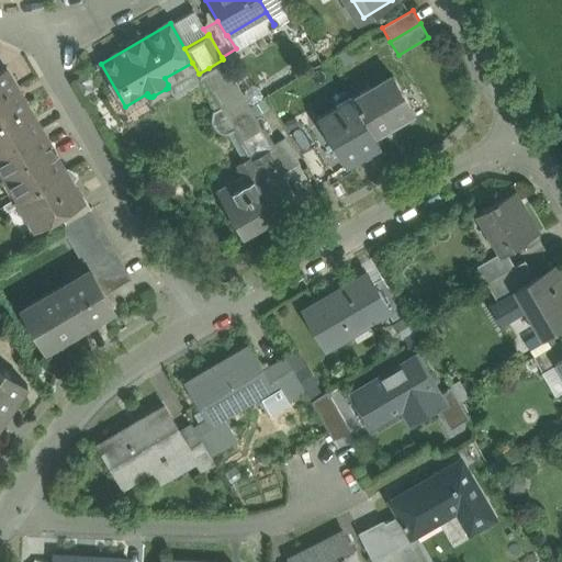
[(271,145),(223,59),(209,68),(212,72),(205,77),(221,105),(214,109),(213,113),(212,120),(214,125),(217,130),(228,134),(235,130),(253,159),(269,150),(271,148),(270,145),(271,145)]
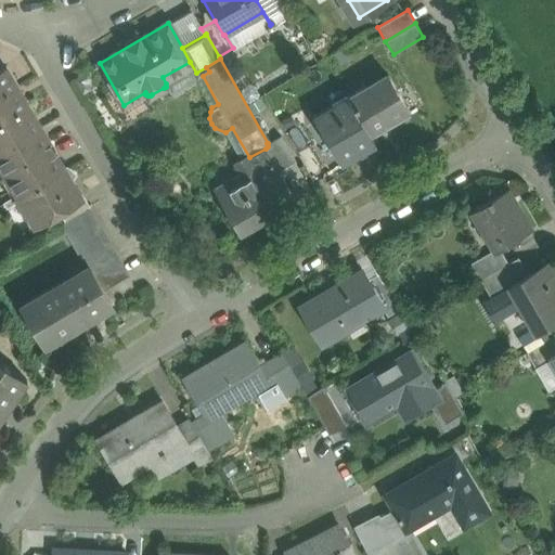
[(2,67),(0,68),(0,95),(14,88),(15,88),(16,87),(12,78),(9,77),(2,67)]
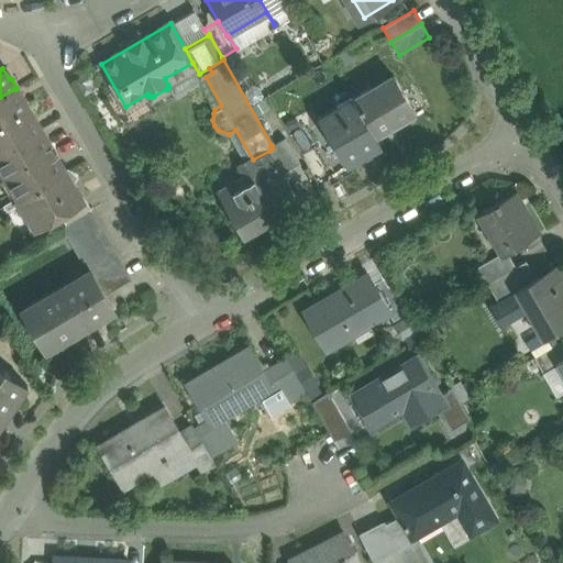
[(394,76),(372,88),(370,87),(352,97),(374,134),(414,110),(394,76)]
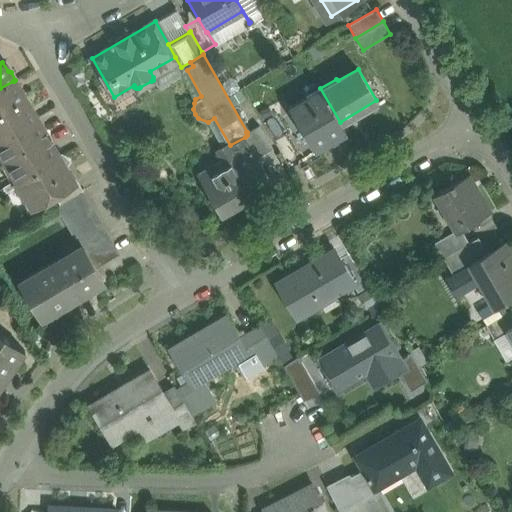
[(13,81),(0,88),(0,113),(26,99),(21,90),(18,89),(14,81),(13,81)]
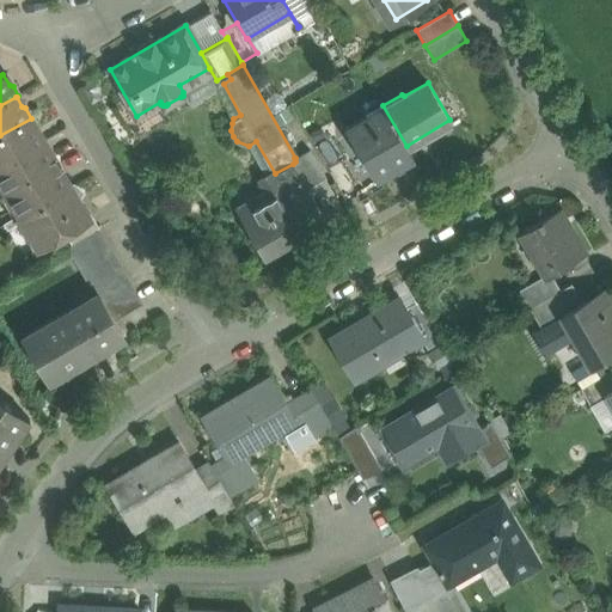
[(407,146),(383,105),(365,116),(368,123),(350,134),(377,178),(414,157),(407,146)]
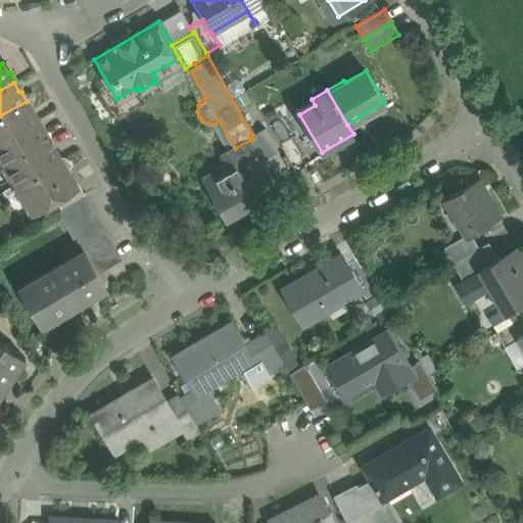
[(27,101),(0,115),(0,141),(38,120),(37,120),(35,121),(31,113),(32,110),(27,101)]
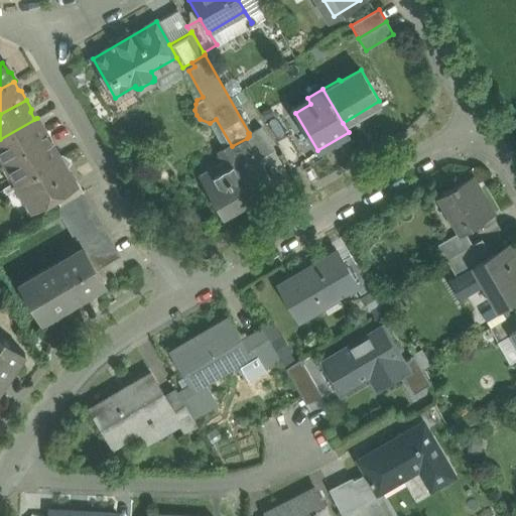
[(37,118),(0,139),(0,151),(16,180),(58,155),(37,118)]
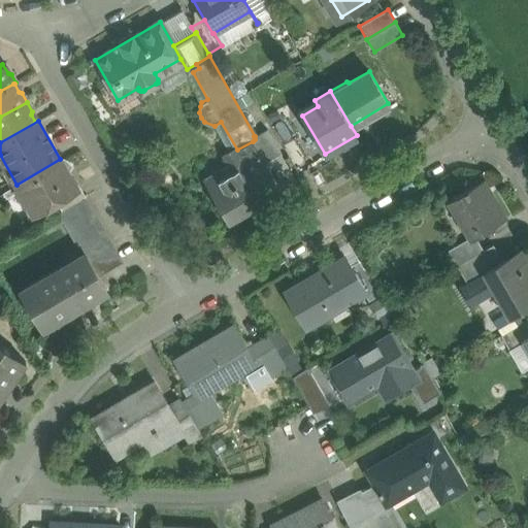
[(255,136),(254,136),(255,139),(253,141),(265,163),(282,153),(267,129),(255,136)]
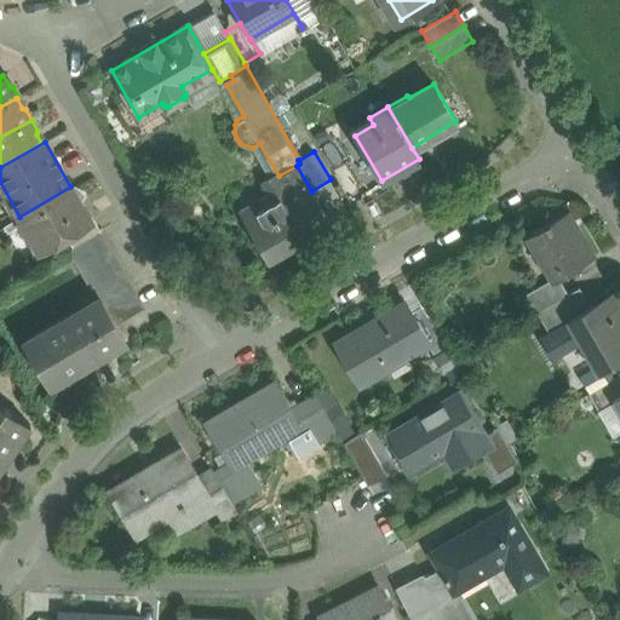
[(311,191),(297,166),(279,176),(277,177),(287,193),(247,216),(274,263),(276,262),(274,258),(296,246),(294,244),(329,222),(311,191)]
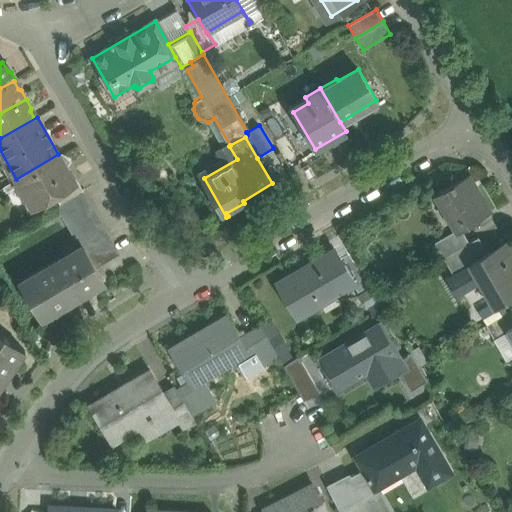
[(16,179),(2,187),(6,192),(20,185),(32,207),(54,194),(74,182),(73,180),(58,154),(16,179)]
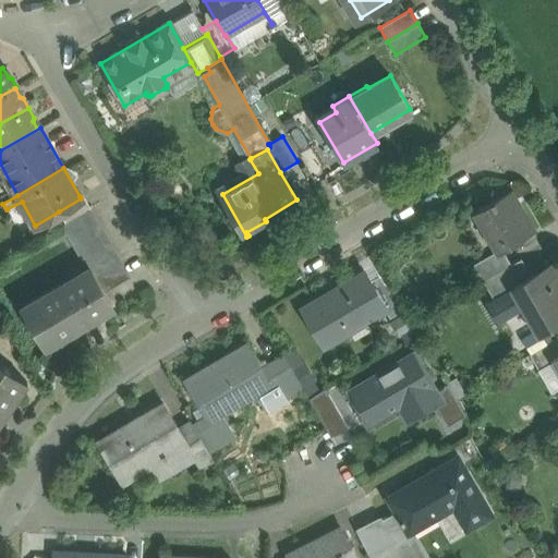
[(509,189),(471,211),(494,252),(498,249),(499,251),(501,249),(533,230),(509,189)]
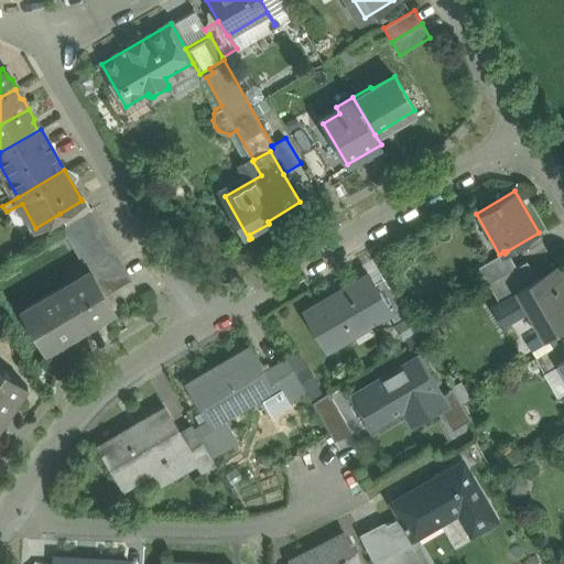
[(82,201),(60,214),(66,225),(89,212),(82,197),(80,198),(82,201)]
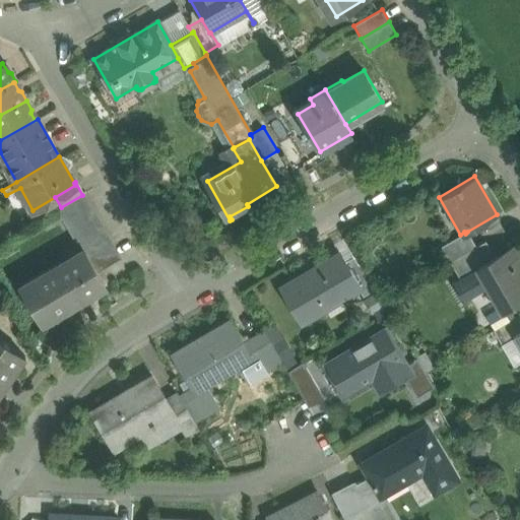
[(120,258),(82,195),(61,207),(58,209),(77,242),(78,241),(83,250),(95,271),(101,268),(101,269),(120,258)]
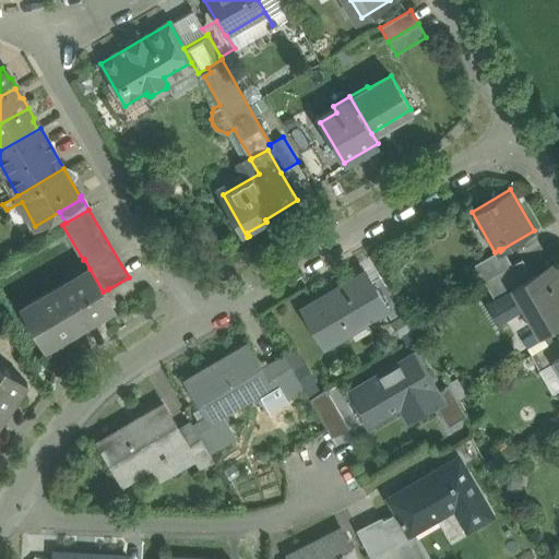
[(495,252),(474,264),(483,281),(511,264),(502,249),(500,251),(499,249),(495,252)]
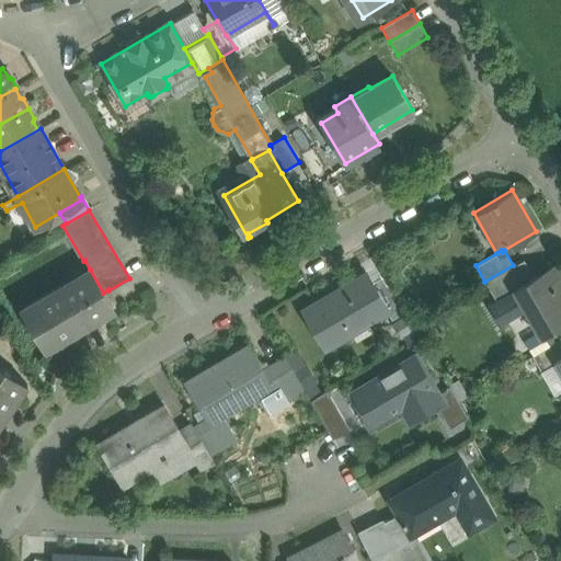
[(513,265),(484,282),(496,300),(517,288),(516,287),(534,276),(524,260),(513,265)]
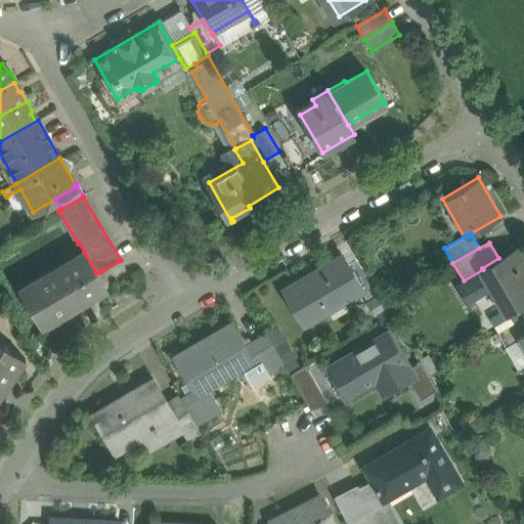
[(498,258),(482,268),(483,269),(505,308),(508,312),(513,309),(523,302),(523,255),(522,256),(517,248),(498,258)]
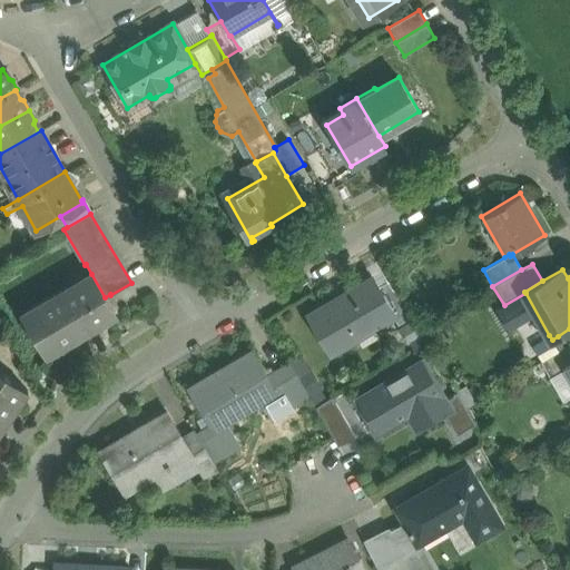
[(91,274),(22,315),(45,354),(115,313),(105,297),(91,274)]
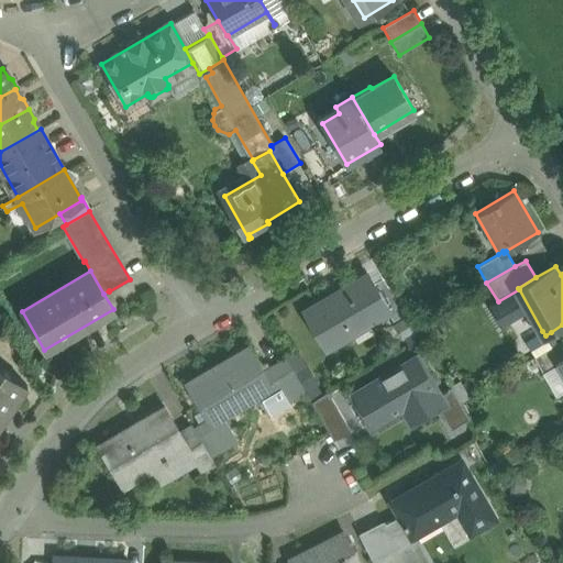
[(367,274),(304,311),(326,348),(352,332),(346,324),(361,317),(365,322),(386,310),(388,309),(374,286),(367,274)]
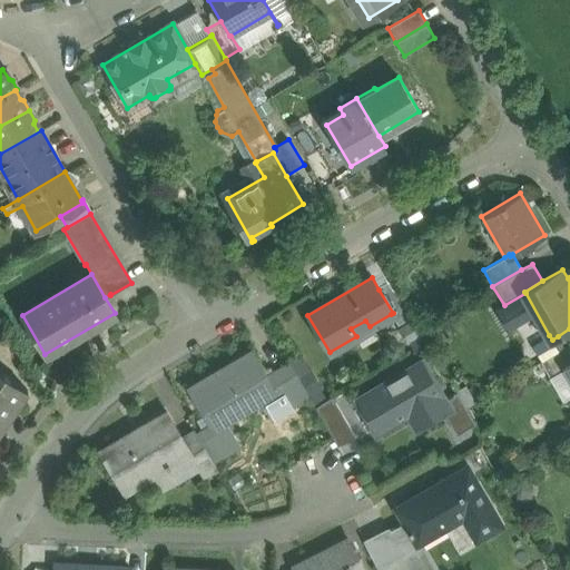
[(411,316),(391,282),(379,290),(393,313),(391,314),(397,325),(411,316)]
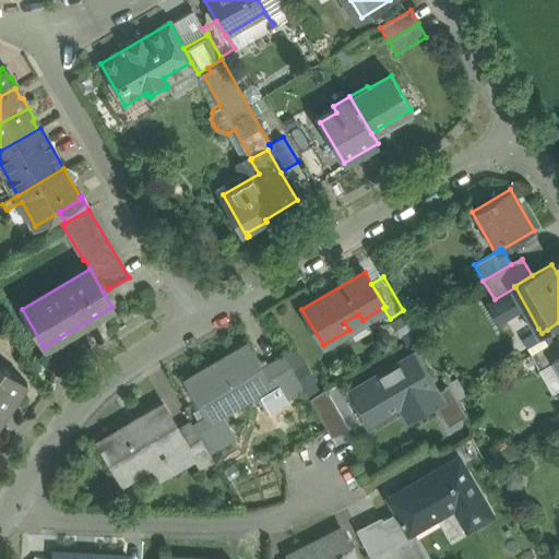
[(538,329),(522,339),(531,355),(554,341),(547,330),(542,333),(538,329)]
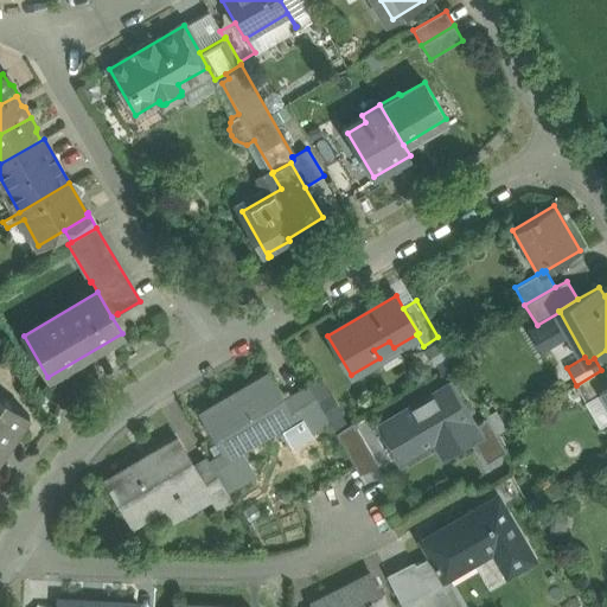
[(576,385),(586,401),(605,390),(604,388),(606,385),(606,366),(601,370),(576,385)]
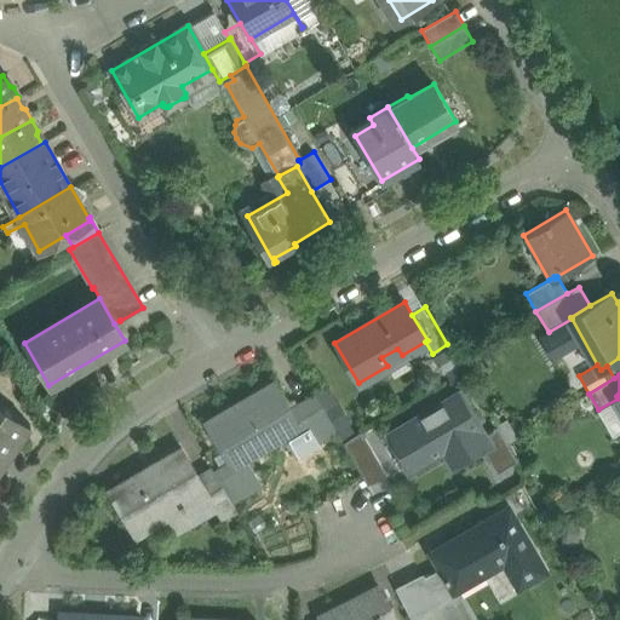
[(274,383),(205,423),(204,420),(202,422),(227,463),(213,471),(233,501),(262,484),(246,458),(286,435),(298,454),(314,446),(325,465),(348,452),(343,443),(337,432),(319,443),(296,405),(290,408),(273,379),(273,380),(274,383)]
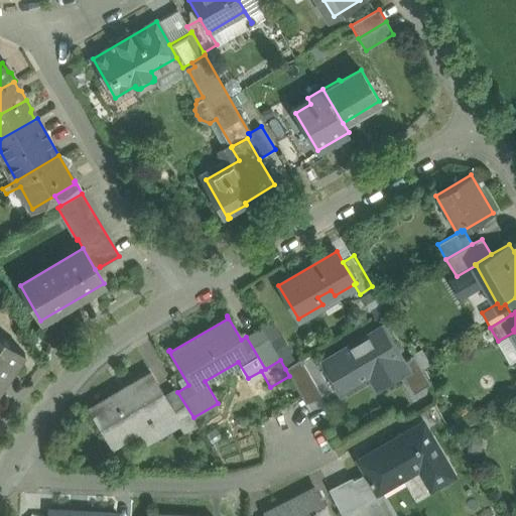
[(382,326),(323,361),(339,389),(377,366),(386,382),(407,370),(382,326)]
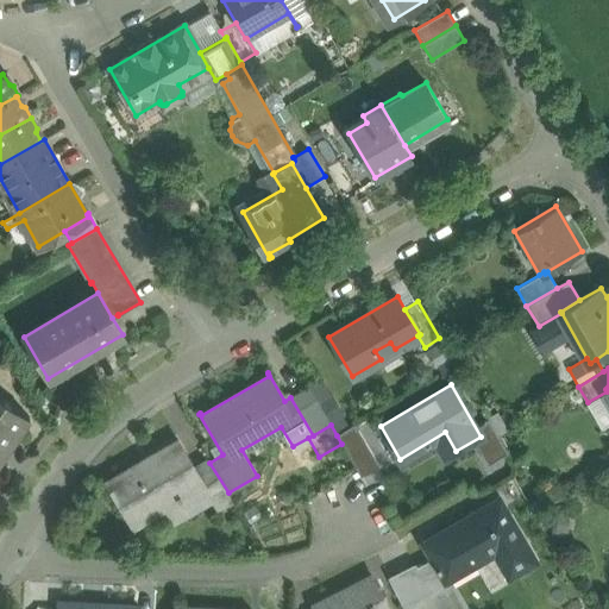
[(331,425),(308,387),(290,397),(313,435),(331,425)]
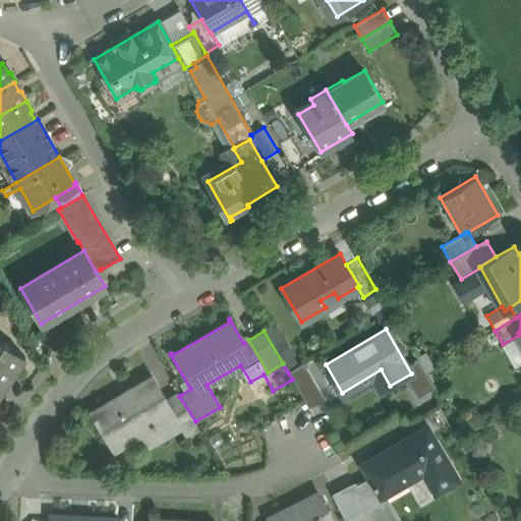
[(0,392),(24,357),(25,356),(0,339),(0,392)]
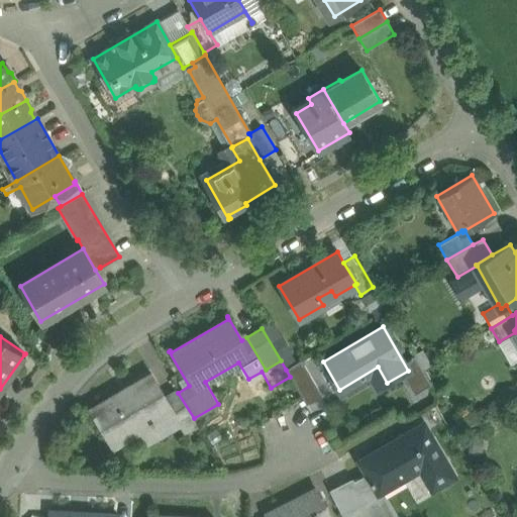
[(320,394),(300,360),(286,370),(290,377),(305,403),(320,394)]
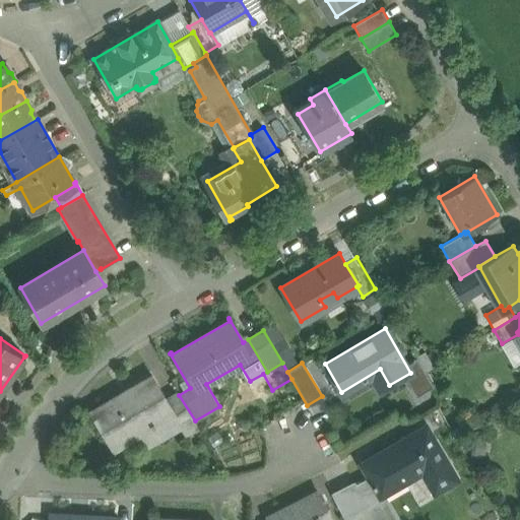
[(152,378),(116,399),(115,397),(90,411),(114,450),(115,450),(113,447),(152,425),(159,437),(179,426),(180,425),(166,399),(151,375),(150,376),(152,378)]
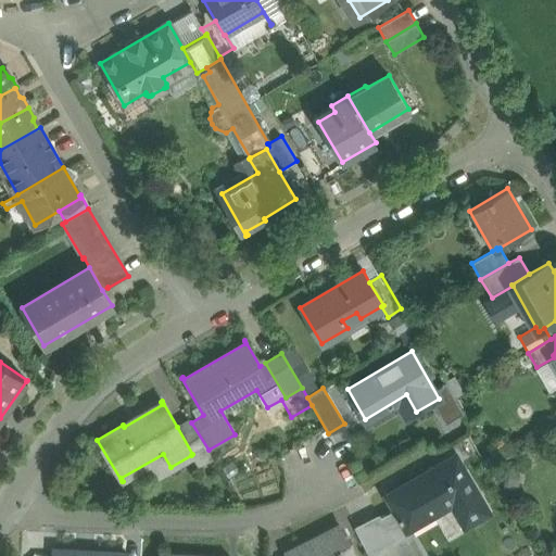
[(191,422),(189,419),(177,427),(192,454),(191,455),(198,467),(212,458),(191,422)]
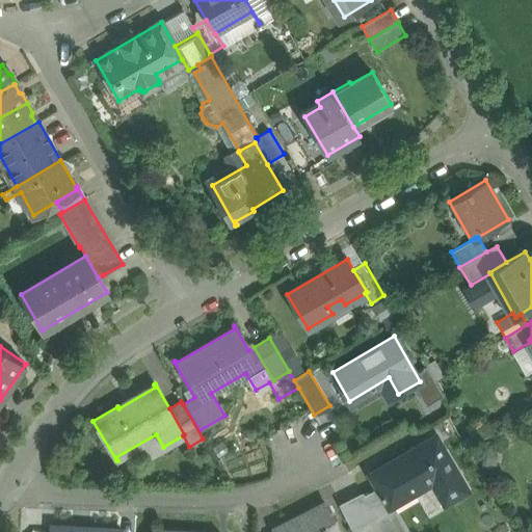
[(435,435),(370,474),(378,488),(364,496),(376,515),(389,507),(432,481),(445,503),(468,490),(435,435)]
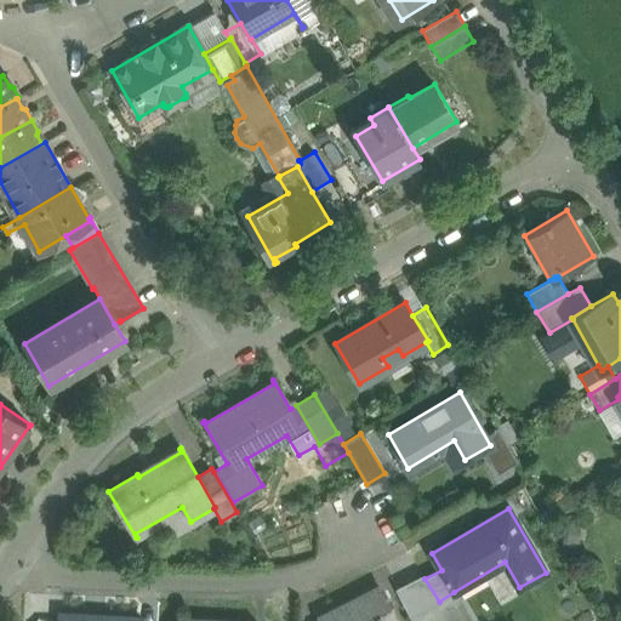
[(425,579),(398,592),(411,619),(439,602),(425,579)]
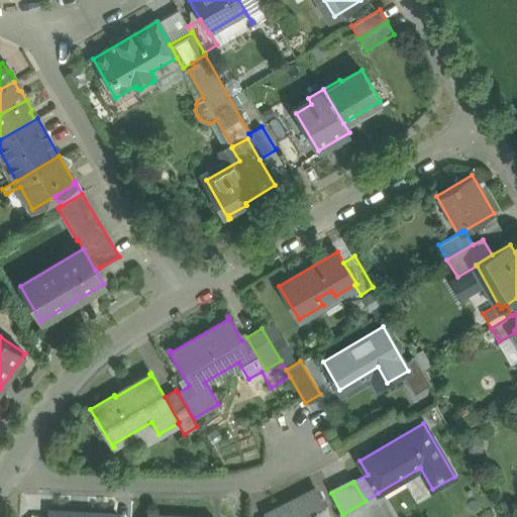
[(329,516),(315,489),(266,514),(268,516),(329,516)]
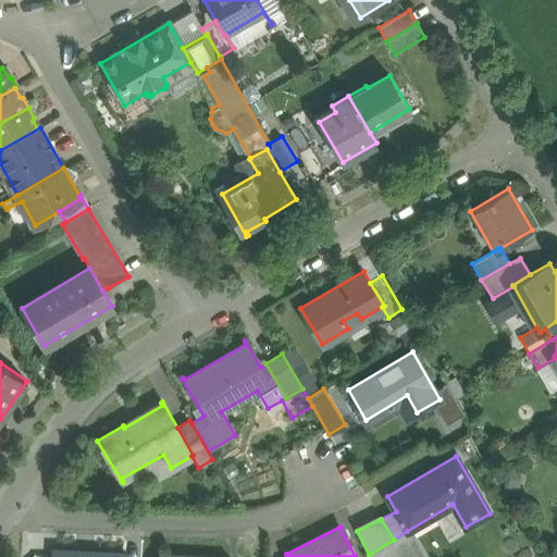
[(394,540),(369,555),(369,556),(417,556),(421,555),(407,531),(394,540)]
